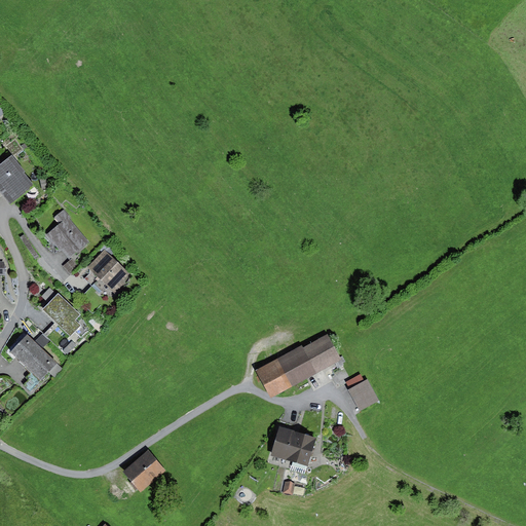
[(26,172),(12,155),(0,165),(0,189),(11,203),(33,185),(24,174),(26,172)]
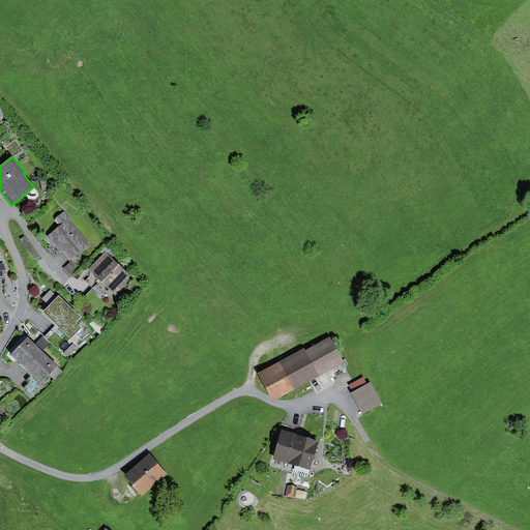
[(48,179),(40,180),(42,192),(49,190),(48,179)]
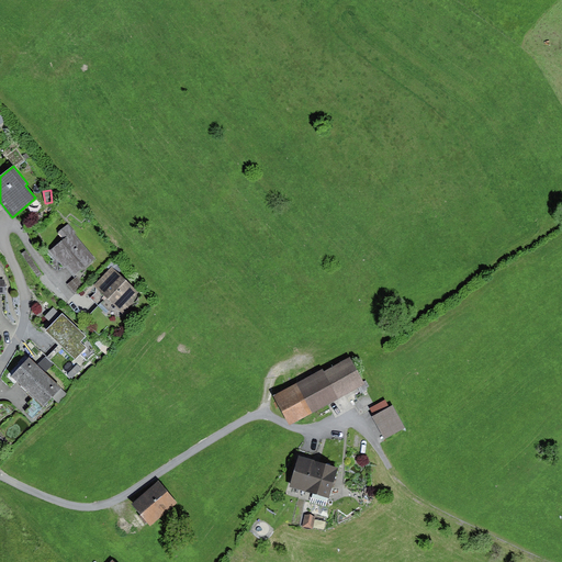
[(58,233),(65,238),(51,251),(65,268),(67,266),(76,276),(96,259),(74,234),(75,231),(68,224),(58,233)]
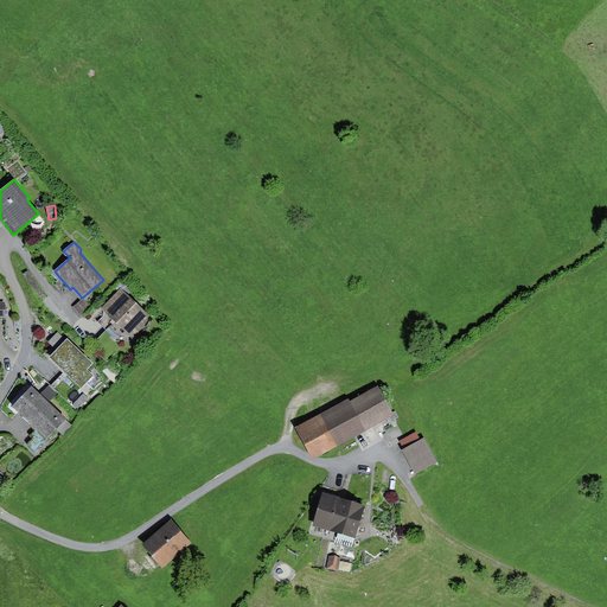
[(29,270),(24,274),(42,300),(46,296),(29,270)]
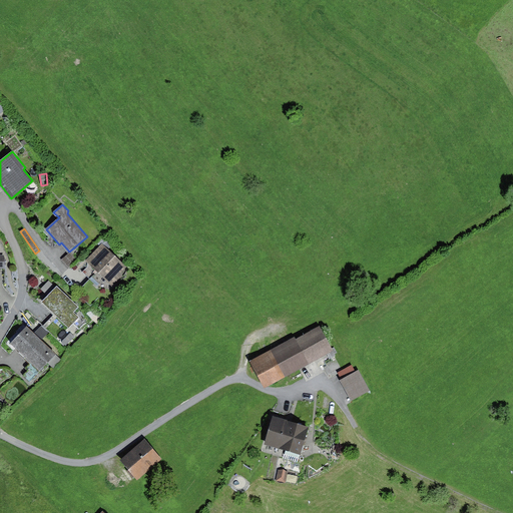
[(127,268),(102,243),(85,262),(87,263),(88,268),(83,273),(90,279),(104,292),(106,294),(122,277),(120,275),(127,268)]
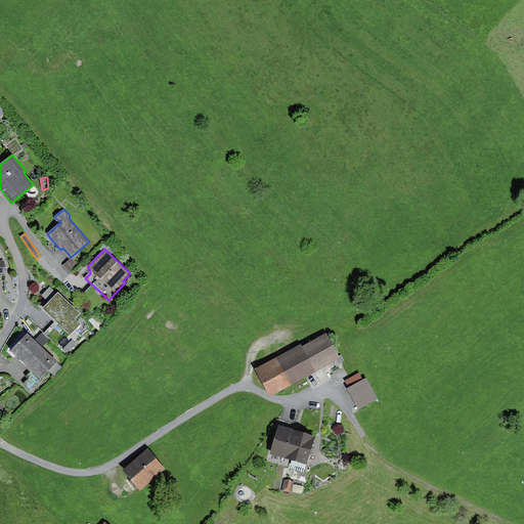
[(79,267),(72,258),(63,265),(71,273),(79,267)]
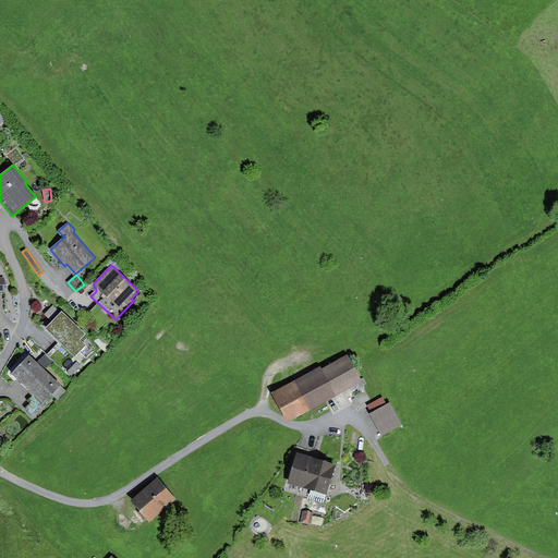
[(83,337),(61,314),(44,330),(71,361),(85,348),(79,341),(83,337)]
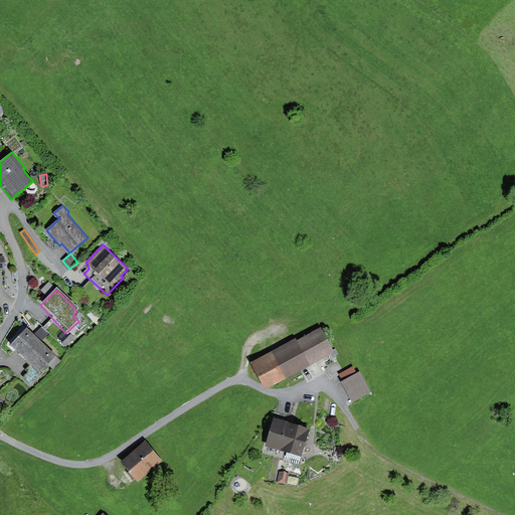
[(23,357),(39,340),(25,326),(8,343),(23,357)]
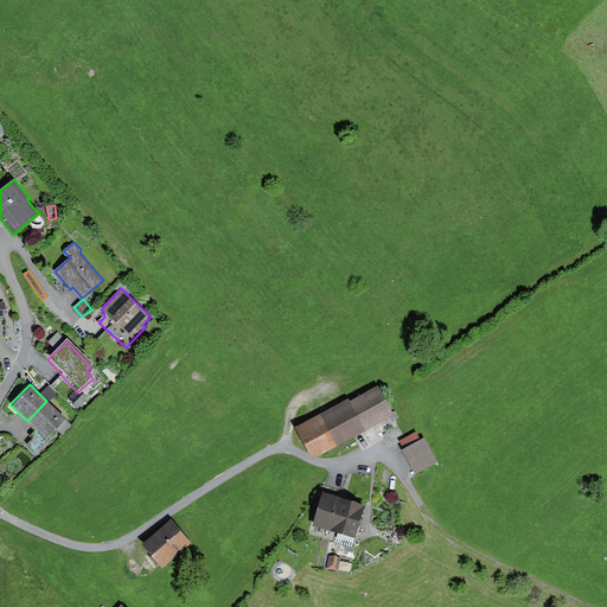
[(44,390),(50,398),(59,393),(53,384),(44,390)]
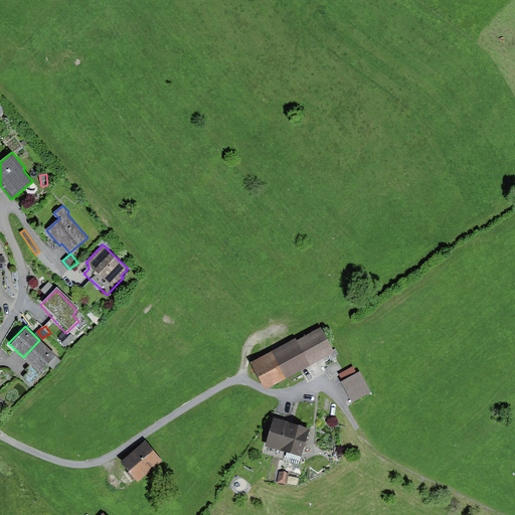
[(266,390),(334,353),(321,328),(297,341),(296,339),(250,363),(266,390)]
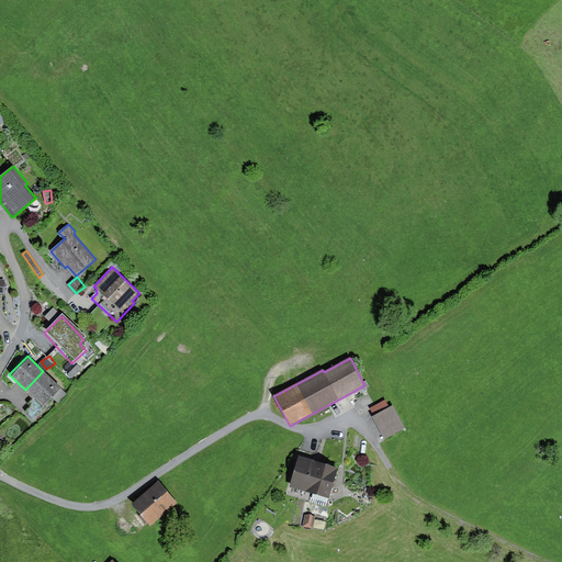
[(41,405),(58,386),(43,371),(25,390),(41,405)]
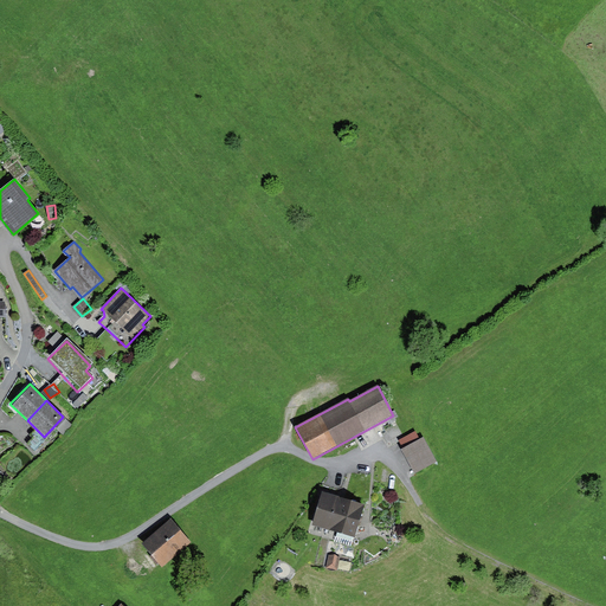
[(399,440),(403,449),(420,439),(416,431),(399,440)]
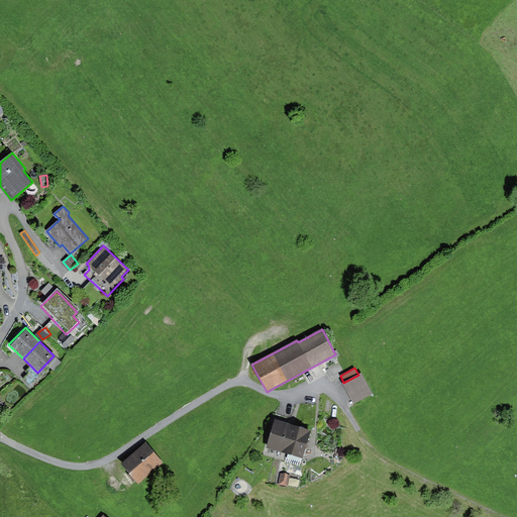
[(353,405),(373,394),(362,374),(358,375),(343,383),(342,384),(353,405)]
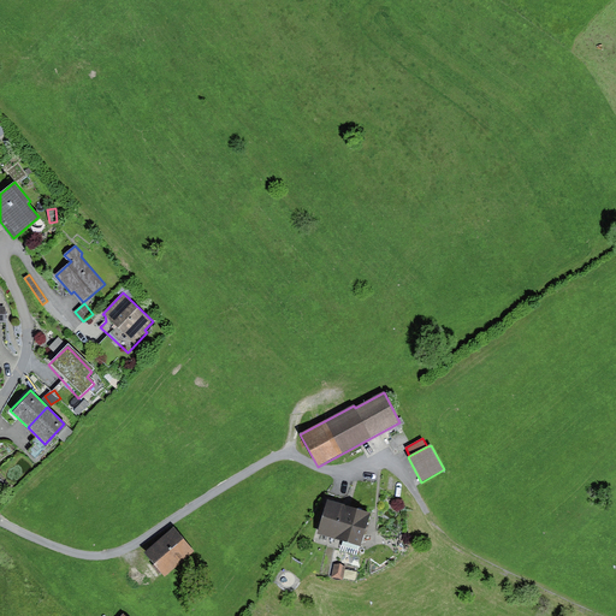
[(0,504),(12,487),(0,479),(0,504)]
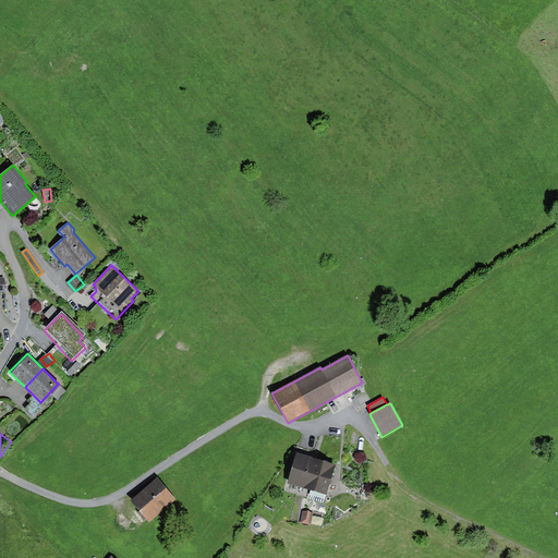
[(315,492),(325,461),(296,452),(288,483),(315,492)]
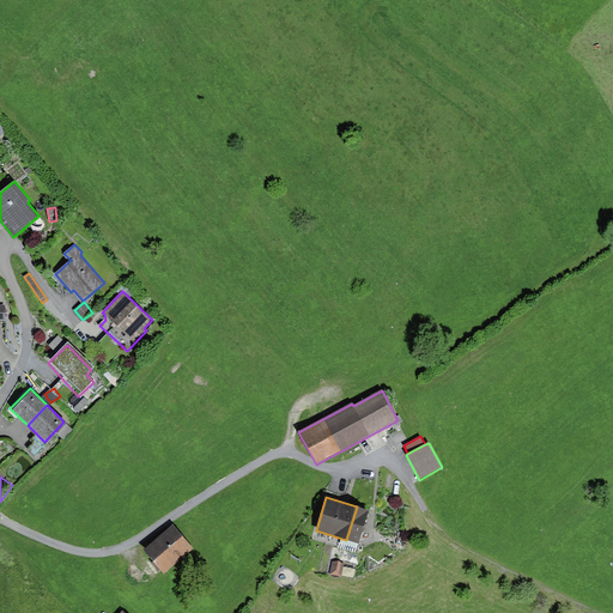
[(370,510),(357,507),(346,540),(359,544),(370,510)]
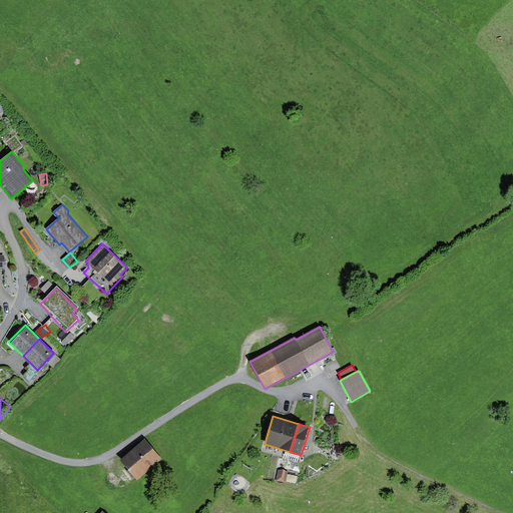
[(159,459),(145,441),(121,460),(137,480),(146,473),(144,471),(159,459)]
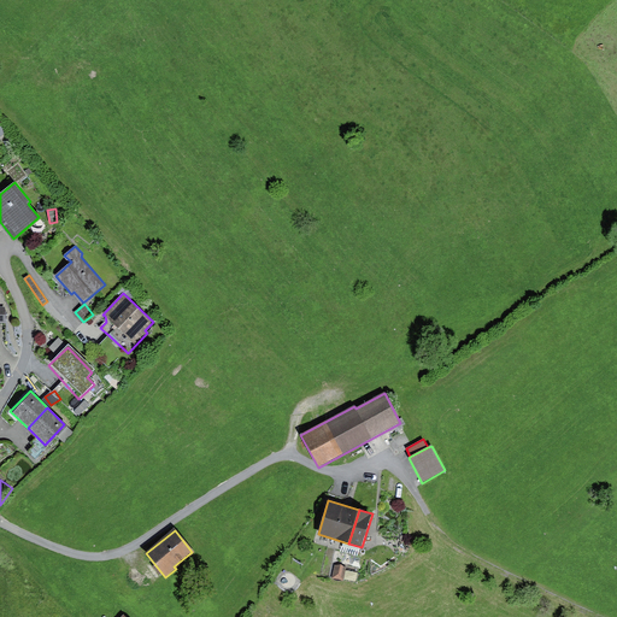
[(331,579),(344,581),(346,568),(335,565),(331,579)]
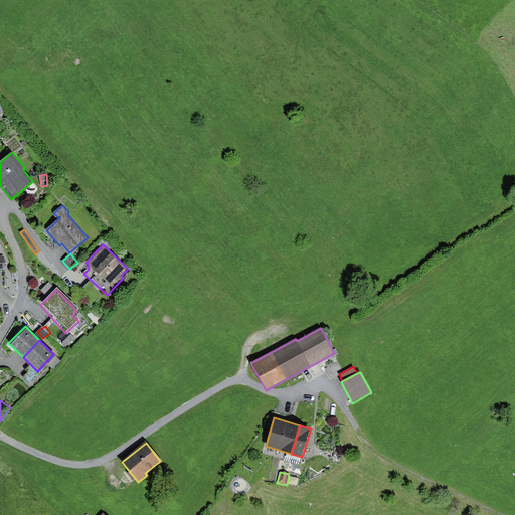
All buildings are outlined.
